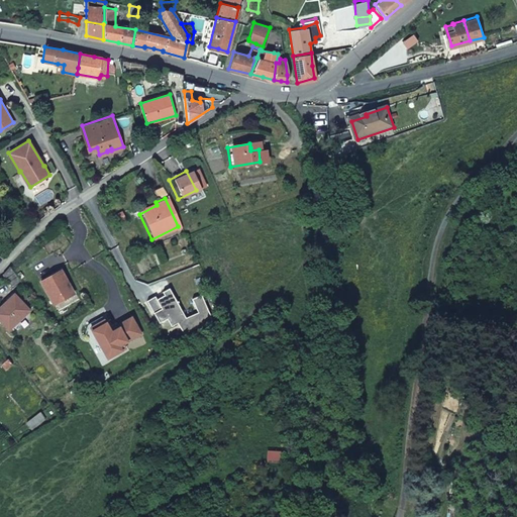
[(0,281),(8,293),(18,285),(4,266),(0,271),(0,281)]
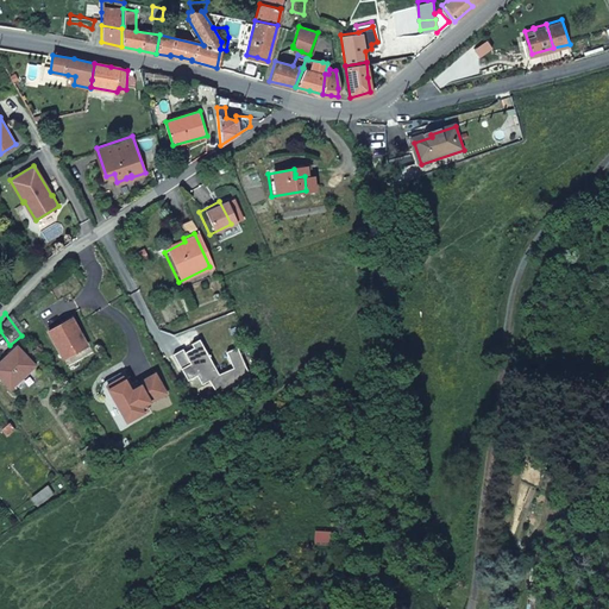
[(80,347),(66,320),(42,333),(55,360),(80,347)]
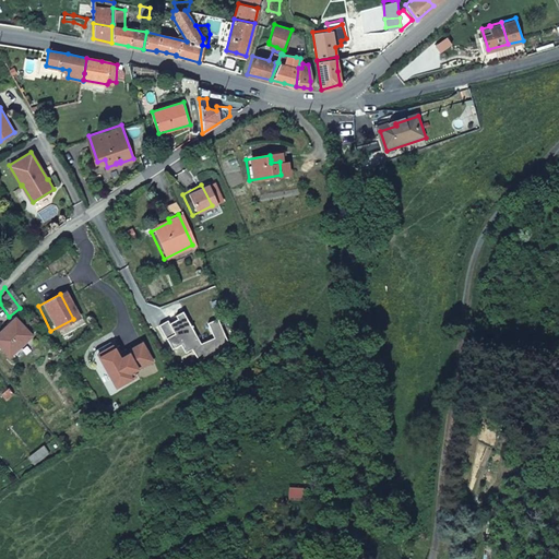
[(0,353),(4,357),(27,336),(11,318),(1,326),(3,328),(0,331),(0,353)]
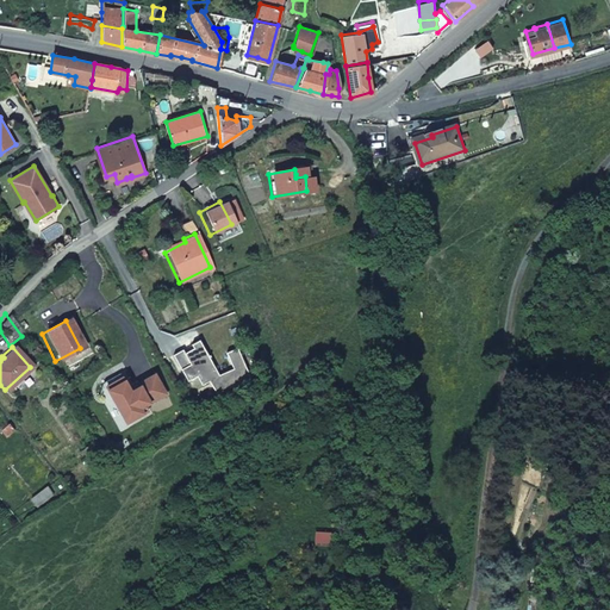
[(114,377),(97,386),(95,390),(100,391),(120,427),(142,416),(138,410),(160,399),(149,378),(132,387),(131,385),(122,390),(114,377)]
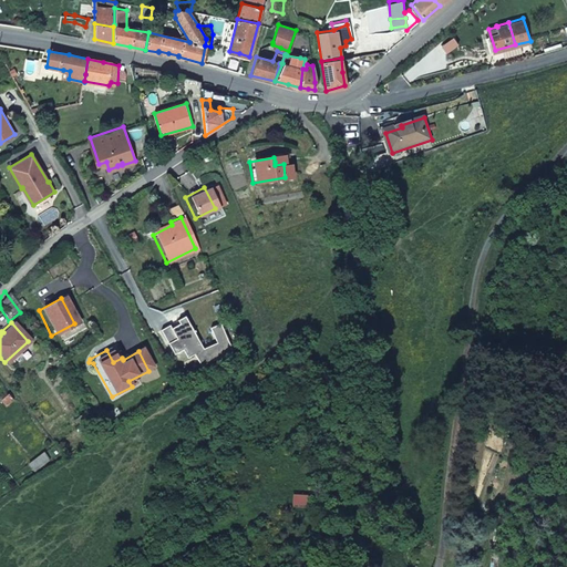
[(309,495),(296,494),(294,507),(308,508),(309,495)]
